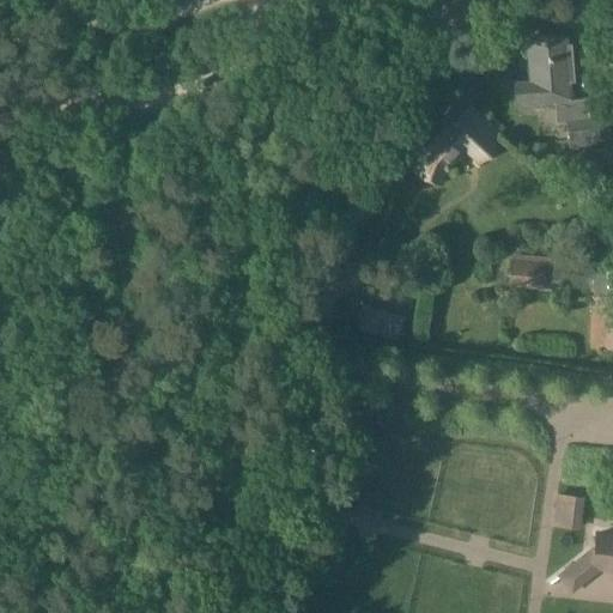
[(565,44),(564,35),(528,36),(530,80),(514,82),(515,101),(530,99),(530,104),(553,102),(554,121),(566,120),(568,144),(595,143),(594,117),(587,117),(586,99),(568,101),(566,82),(572,82),(570,43),(565,44)]
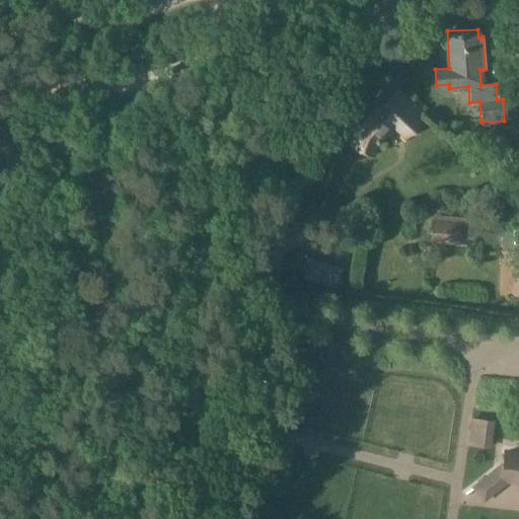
[(379,145),(377,144),(393,127),(405,138),(422,122),(417,118),(423,112),(392,81),(373,100),(379,106),(360,127),(350,147),(374,157),(379,145)]
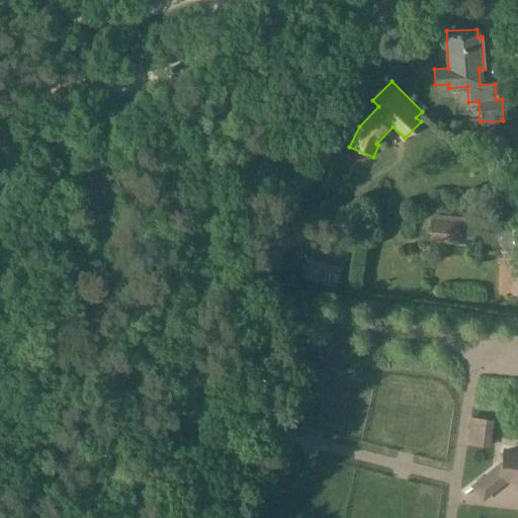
[(512,125),(495,125),(495,136),(512,136),(512,125)]
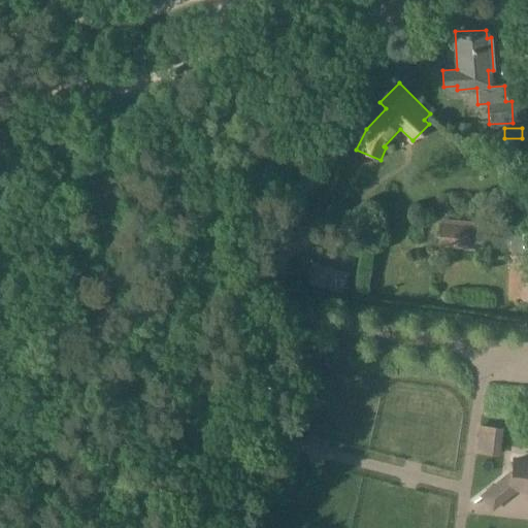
[(466,140),(466,156),(477,156),(477,140),(466,140)]
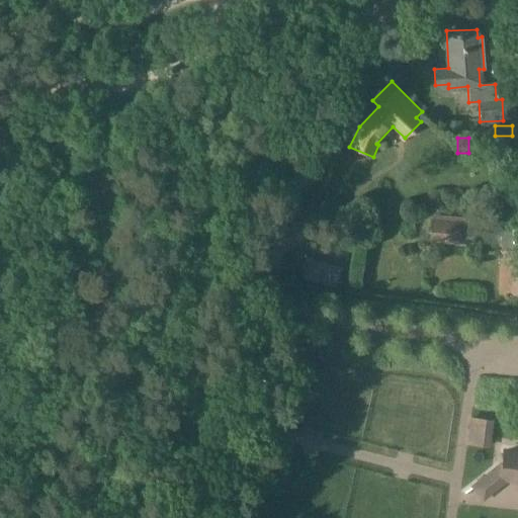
[(502,260),(508,260),(508,291),(517,291),(517,203),(502,203),(501,251),(502,251),(502,260)]
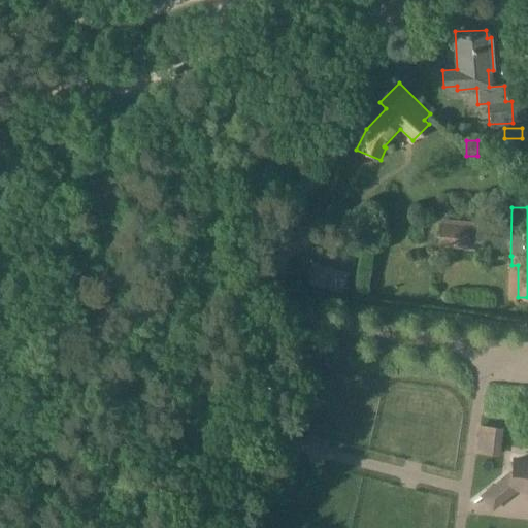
[(437,244),(483,249),(486,222),(439,218),(437,244)]
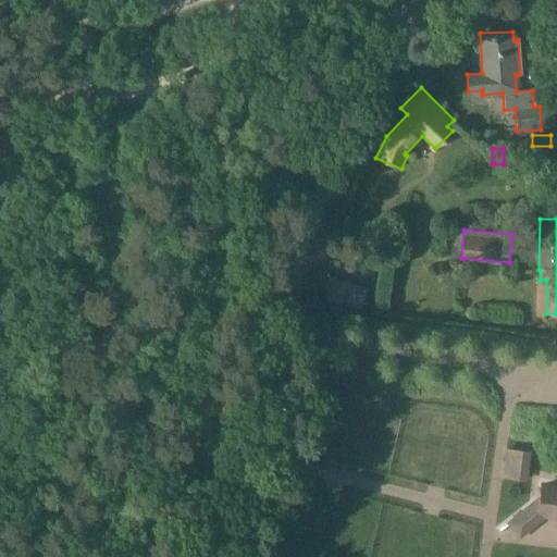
[(502,475),(524,479),(528,453),(505,449),(502,475)]
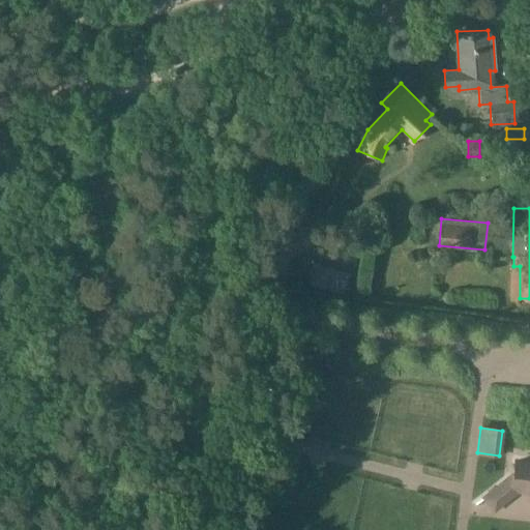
[(513,472),(496,487),(506,498),(519,489),(529,490),(529,462),(516,461),(513,472)]
